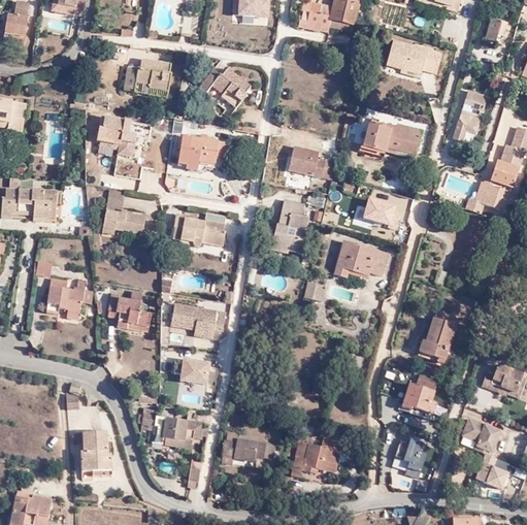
[(11,22),(22,24),(27,2),(24,1),(24,0),(11,0),(11,1),(5,0),(1,25),(10,27),(11,22)]
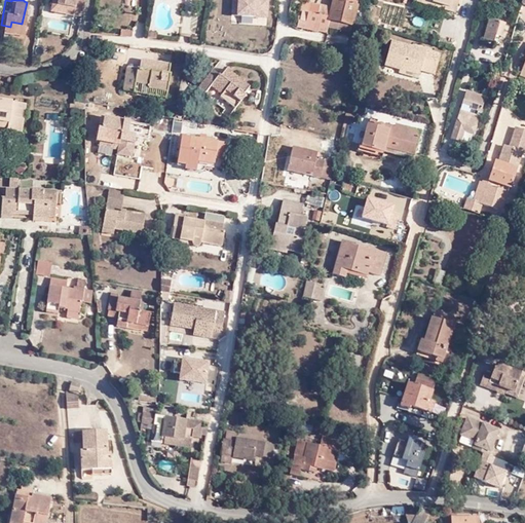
[(51,0),(50,7),(72,11),(75,5),(58,2),(58,0),(51,0)]
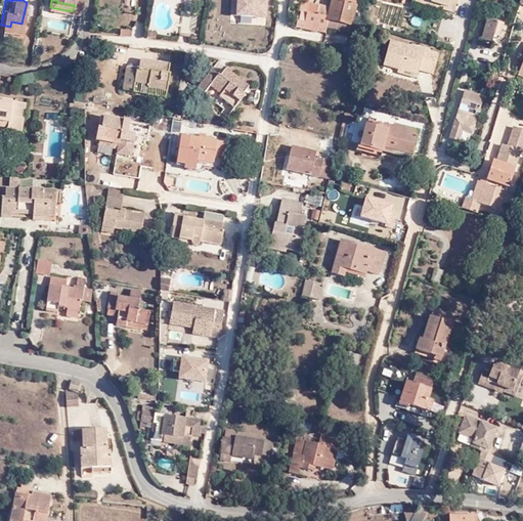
[(75,5),(72,11),(82,13),(84,0),(57,0),(57,2),(75,5)]
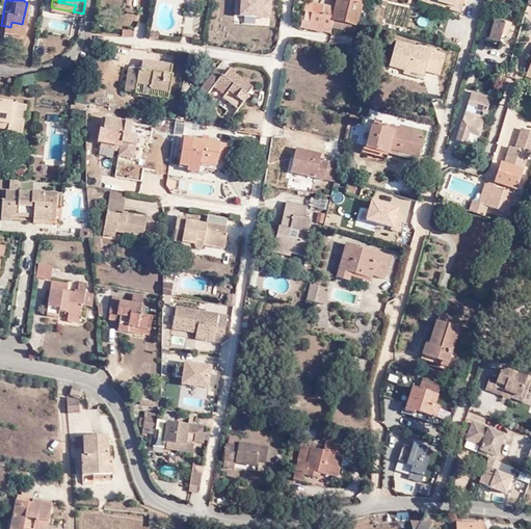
[(241,0),(240,19),(275,21),(275,0),(241,0)]
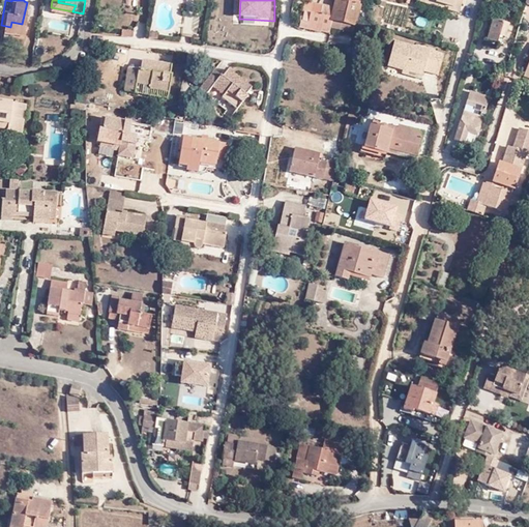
[(335,0),(334,7),(331,21),(353,25),(358,0),(335,0)]
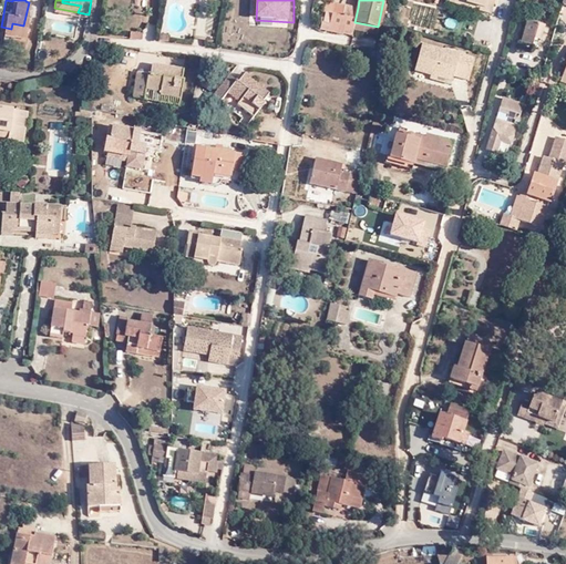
[(454,0),(492,12),(494,4),(485,1),(484,4),(470,0),(454,0)]
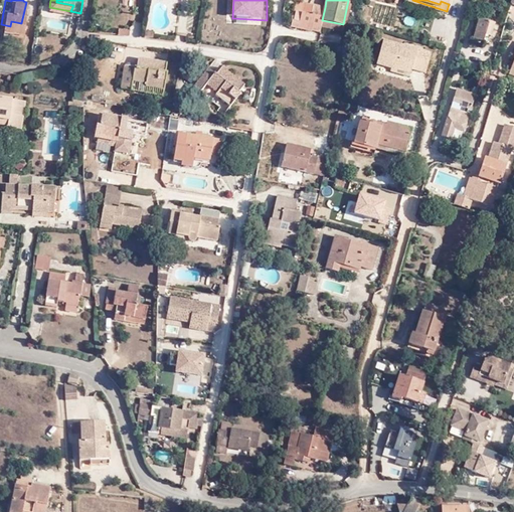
[(322,20),(325,7),(305,3),(303,13),(296,12),(295,19),(299,20),(297,30),(308,32),(310,31),(319,33),(320,27),(322,20)]
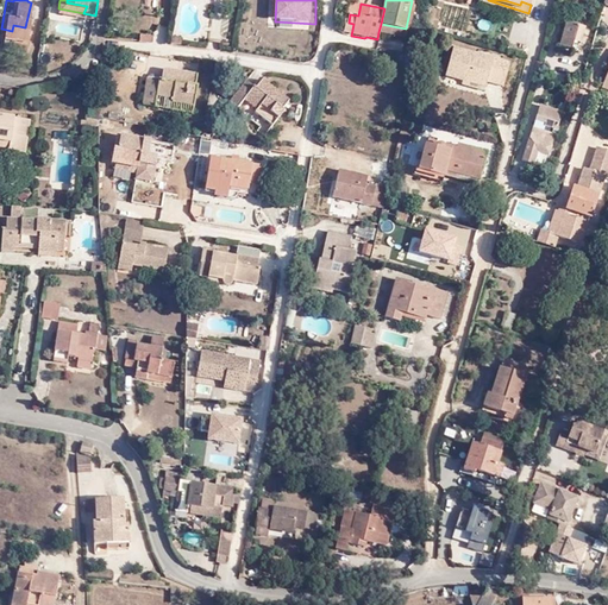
[(585,25),(568,19),(561,44),(572,48),(575,39),(582,42),(585,25)]
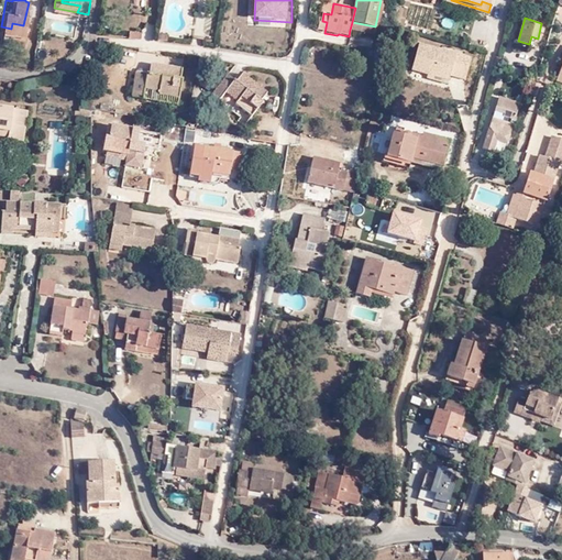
[(374,35),(375,26),(352,22),(350,30),(374,35)]
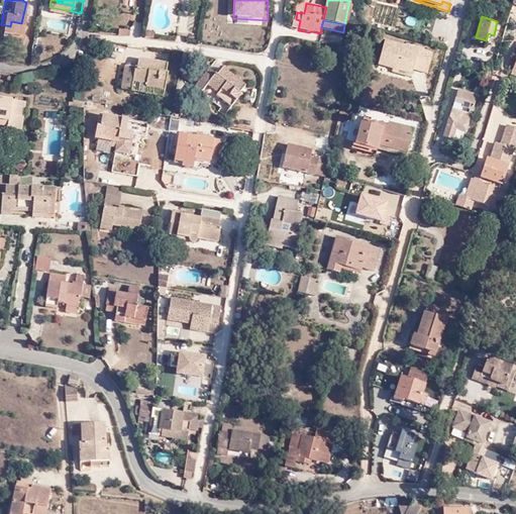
[(118,34),(128,36),(128,28),(119,27),(118,34)]
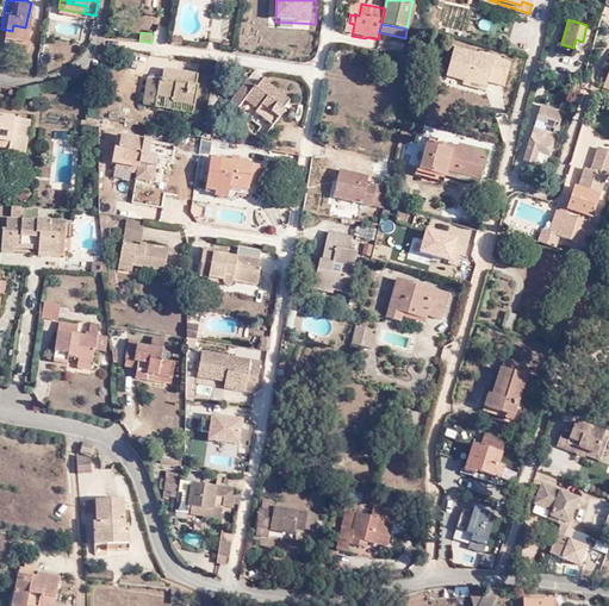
[(168,45),(179,47),(180,37),(171,36),(168,45)]
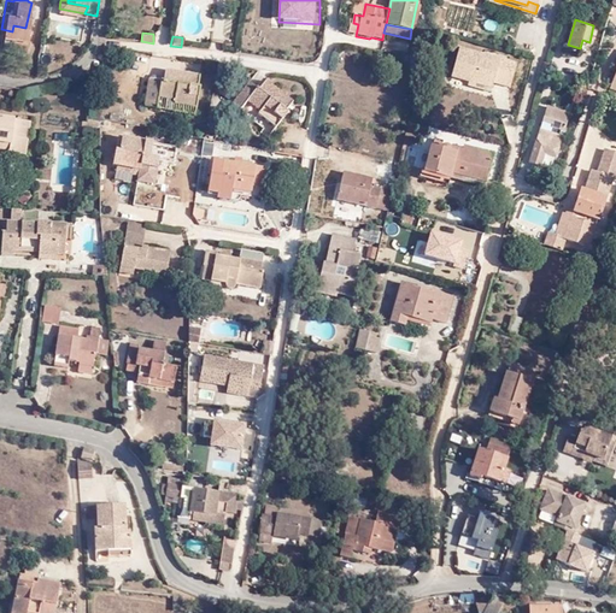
[(451,69),(467,74),(492,82),(494,76),(509,81),(516,58),(461,40),(451,69)]
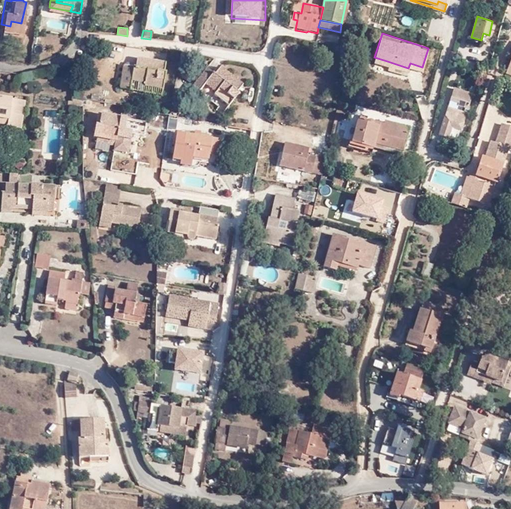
[(408,68),(387,61),(386,66),(407,73),(408,68)]
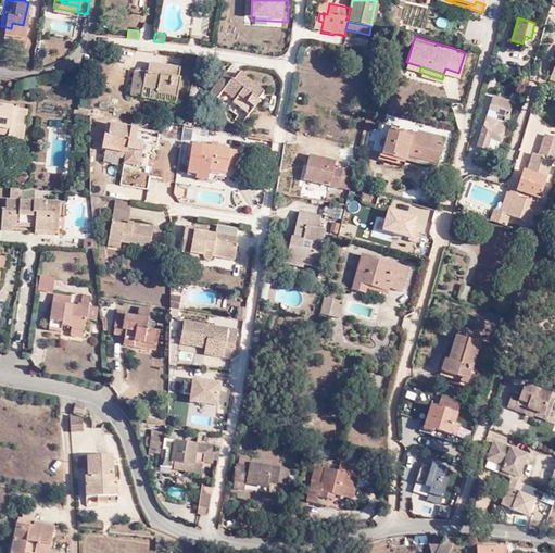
[(178,73),(150,68),(148,79),(135,77),(133,101),(143,102),(146,93),(159,96),(159,99),(178,102),(180,83),(178,82),(178,73)]
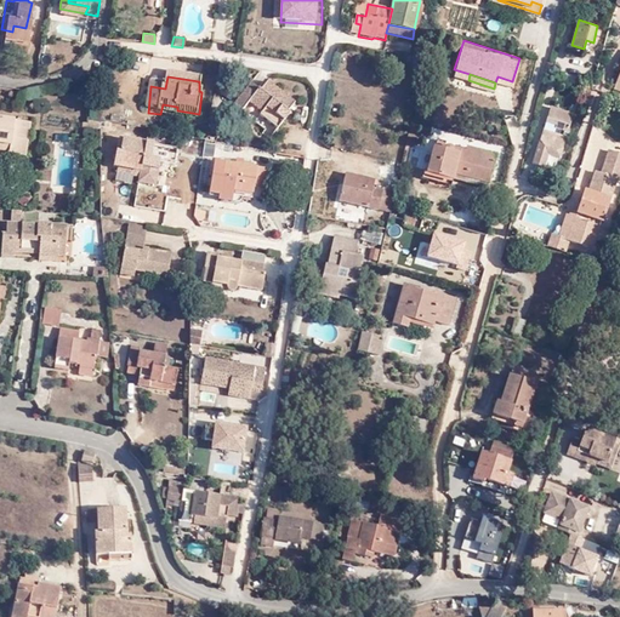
[(291,104),(266,83),(259,92),(250,84),(233,106),(239,112),(246,103),(261,112),(257,116),(277,130),(289,114),(286,112),(291,104)]
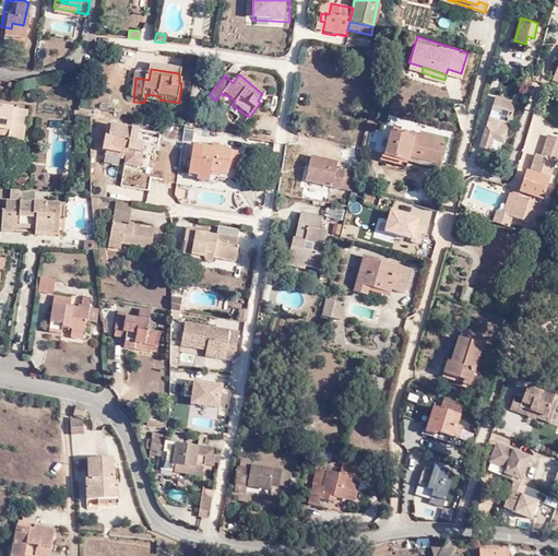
[(517,103),(496,96),(491,108),(500,110),(499,115),(512,119),(517,103)]
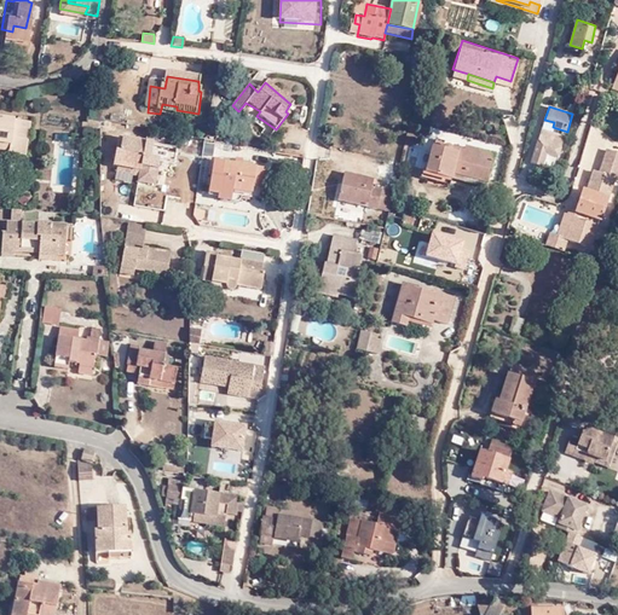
[(30,119),(0,114),(0,137),(10,139),(9,146),(9,149),(24,152),(30,119)]
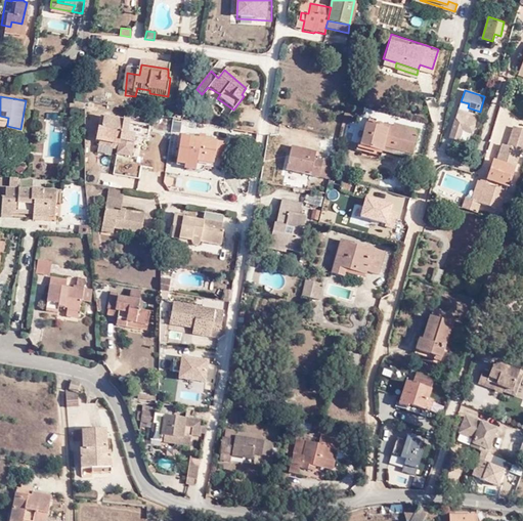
[(469,103),(461,101),(459,109),(466,111),(468,107),(469,103)]
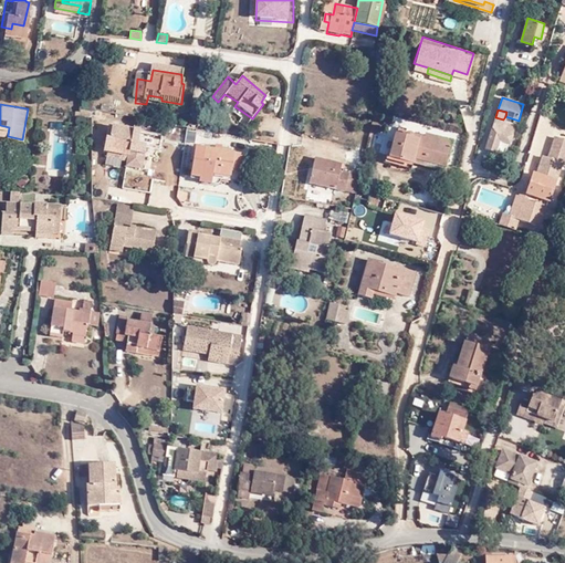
[(503,120),(495,117),(485,148),(495,152),(499,139),(512,143),(518,123),(503,120)]
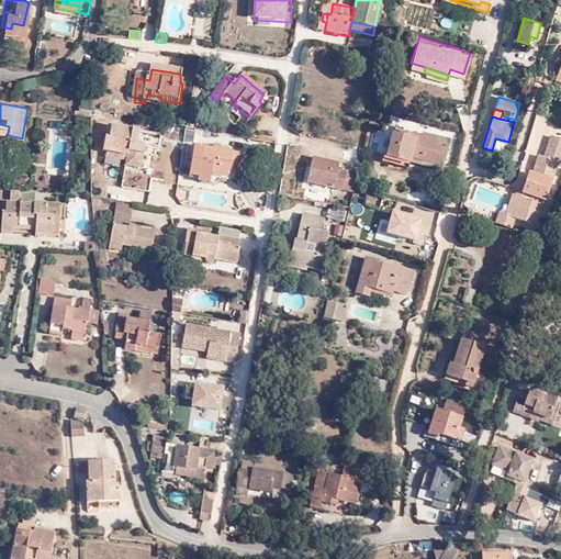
[(141,166),(145,144),(137,143),(139,131),(112,124),(107,151),(126,155),(126,159),(126,163),(141,166)]
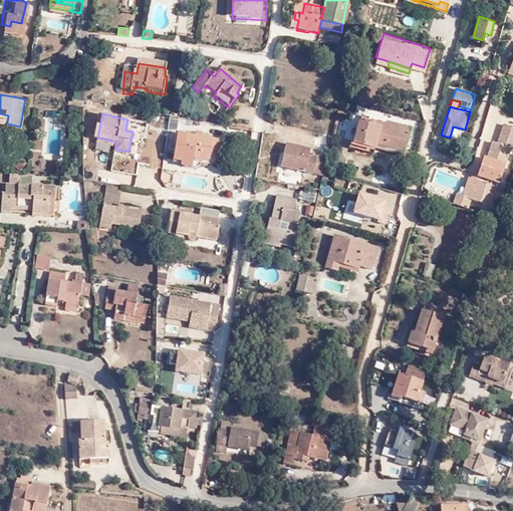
[(352,145),(372,151),(374,144),(402,152),(409,129),(385,121),(382,125),(364,121),(366,117),(359,115),(352,142),(352,145)]
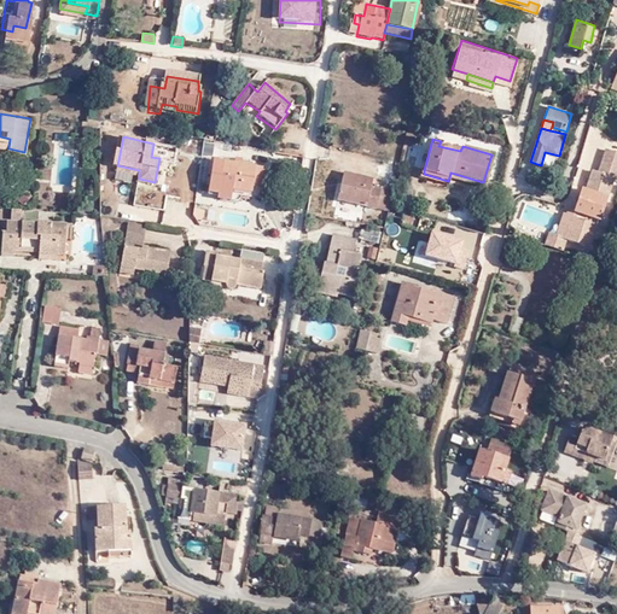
[(151,157),(159,158),(163,159),(166,145),(153,144),(151,157)]
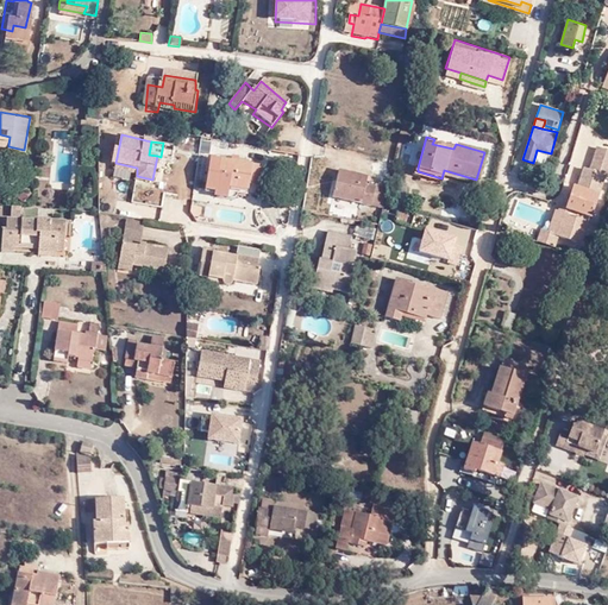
[(171,159),(174,145),(163,143),(161,157),(171,159)]
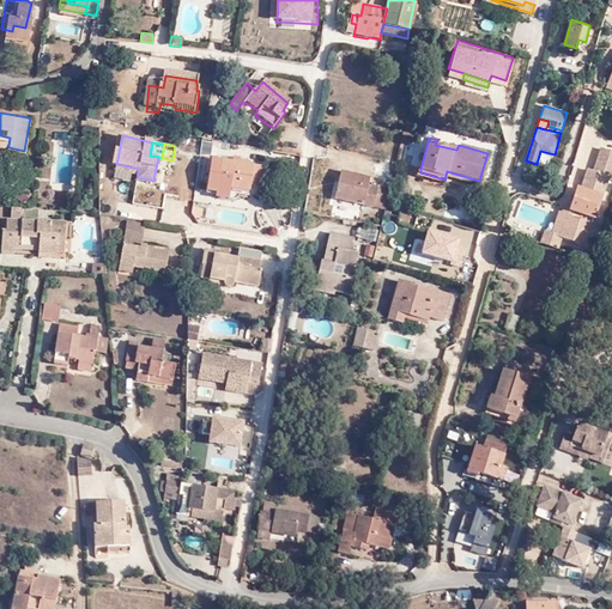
[(611,150),(600,146),(593,170),(610,175),(611,175),(611,150)]
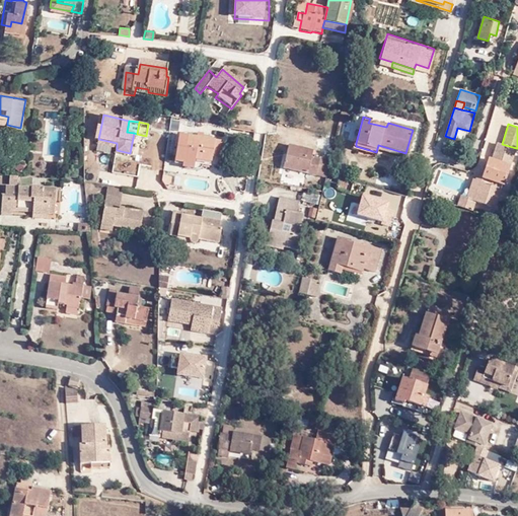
[(187,147),(189,138),(181,137),(176,163),(183,164),(186,156),(181,155),(182,147),(187,147)]
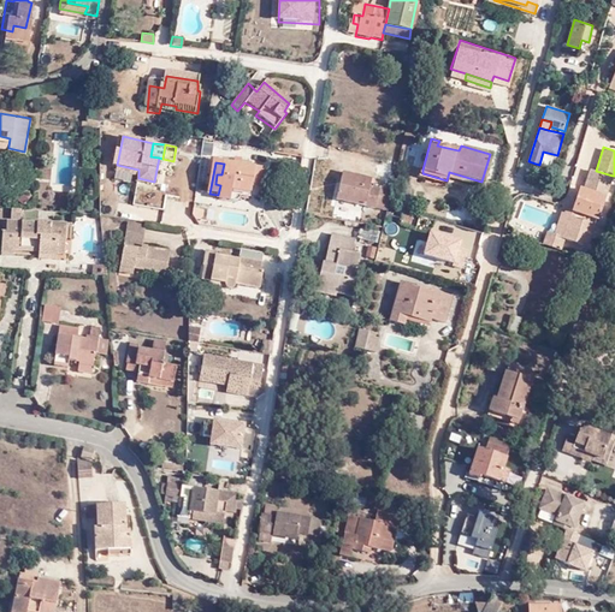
[(259,201),(261,188),(254,186),(255,168),(224,164),(222,174),(217,174),(216,184),(220,185),(218,195),(231,196),(232,191),(249,195),(248,200),(259,201)]
